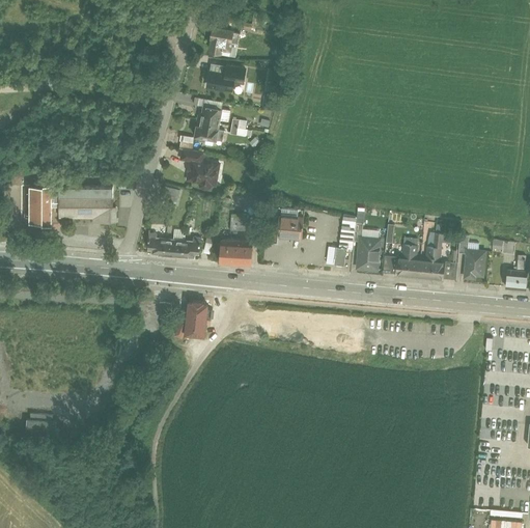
[(233,31),(214,27),(212,36),(214,37),(211,50),(221,52),(222,48),(230,49),(231,43),(238,44),(240,33),(233,31)]
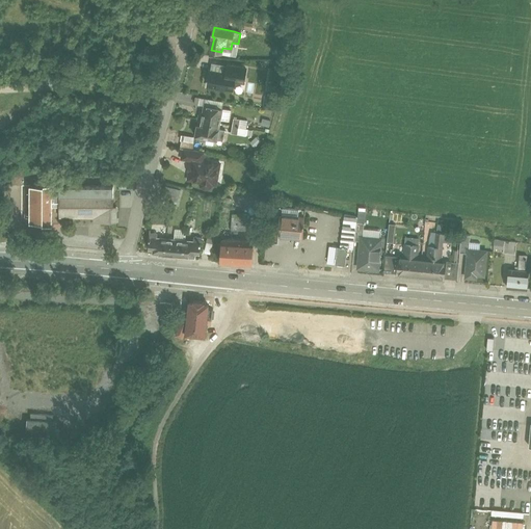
[(246,70),(211,63),(207,88),(233,93),(234,83),(243,85),(246,70)]
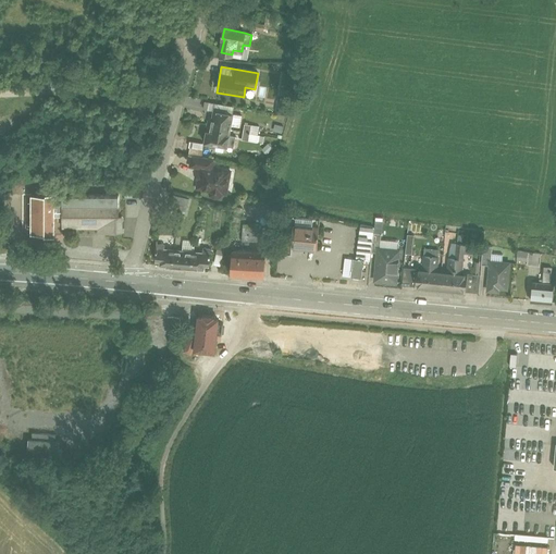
[(233,115),(213,111),(212,119),(211,119),(210,125),(214,126),(214,127),(231,131),(232,124),(232,123),(234,122),(234,119),(233,118),(234,117),(233,117),(233,115)]
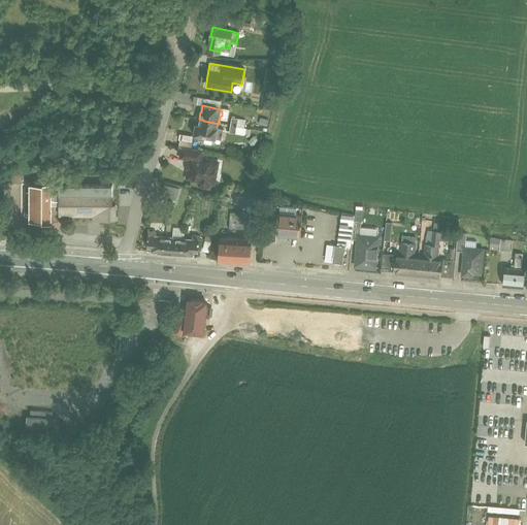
[(219,124),(203,121),(203,120),(199,119),(198,121),(199,122),(198,125),(196,125),(194,135),(204,137),(204,138),(205,138),(207,140),(210,140),(212,139),(213,139),(216,139),(219,124)]
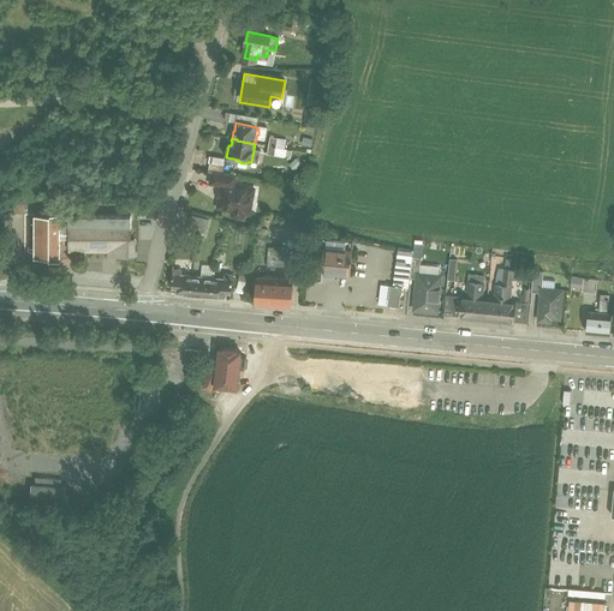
[(237,177),(213,173),(210,185),(221,187),(222,184),(234,186),(237,177)]
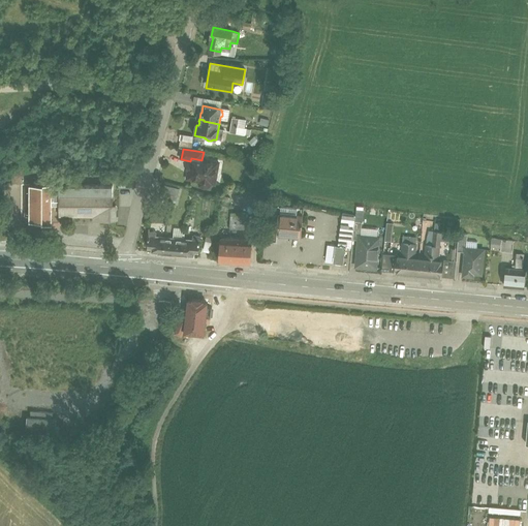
[(202,160),(191,158),(190,161),(187,180),(199,182),(199,183),(199,184),(200,186),(202,188),(204,188),(206,188),(207,188),(209,187),(210,186),(211,184),(215,185),(219,163),(202,160)]
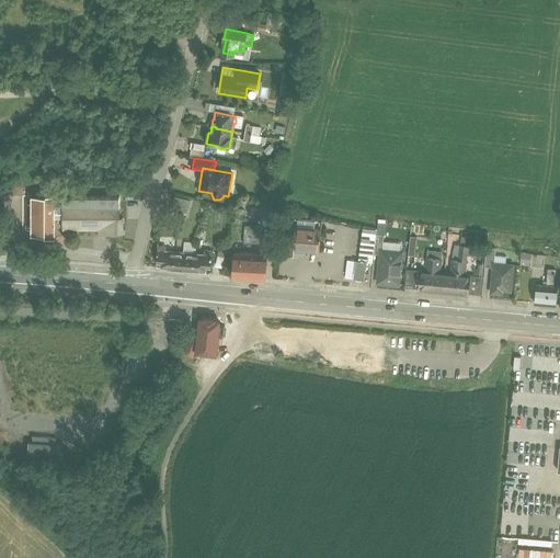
[(120,206),(63,206),(63,208),(55,208),(55,196),(32,196),(32,236),(41,236),(41,238),(55,240),(55,220),(63,220),(63,230),(106,230),(106,236),(122,236),(122,219),(117,219),(117,217),(120,217),(120,206)]
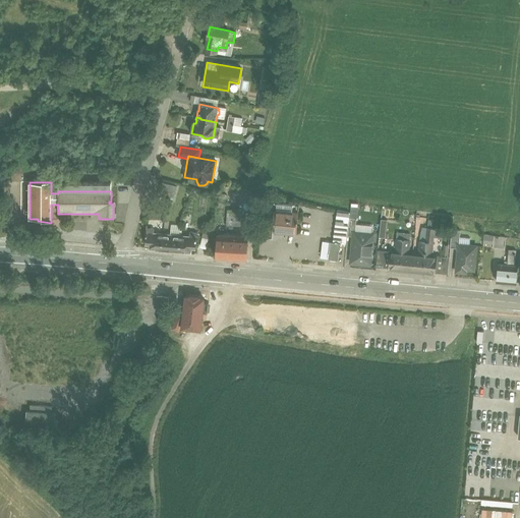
[(158,182),(154,194),(172,199),(175,187),(158,182)]
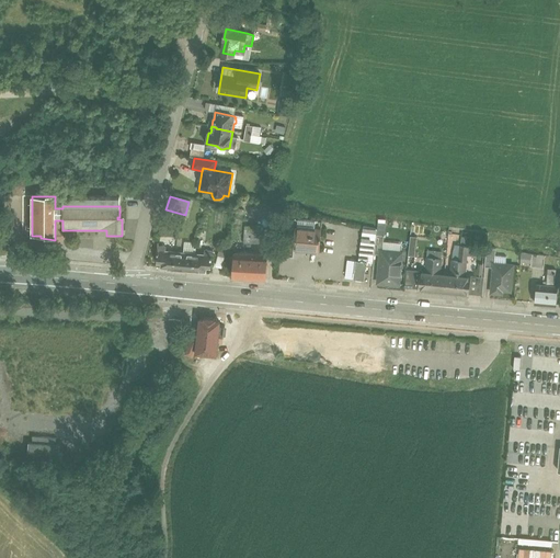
[(243,212),(237,209),(235,218),(241,220),(243,212)]
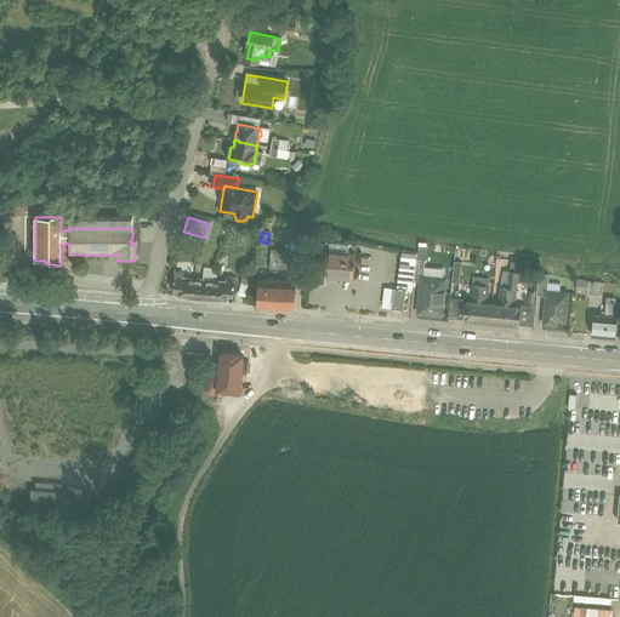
[(357,244),(317,240),(312,283),(320,284),(320,283),(324,280),(325,280),(325,273),(354,275),(356,263),(356,260),(357,244)]
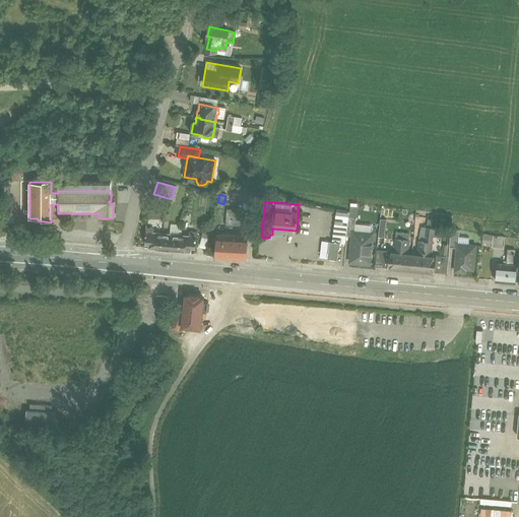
[(349,212),(336,209),(332,242),(338,243),(345,244),(346,236),(348,217),(349,212)]
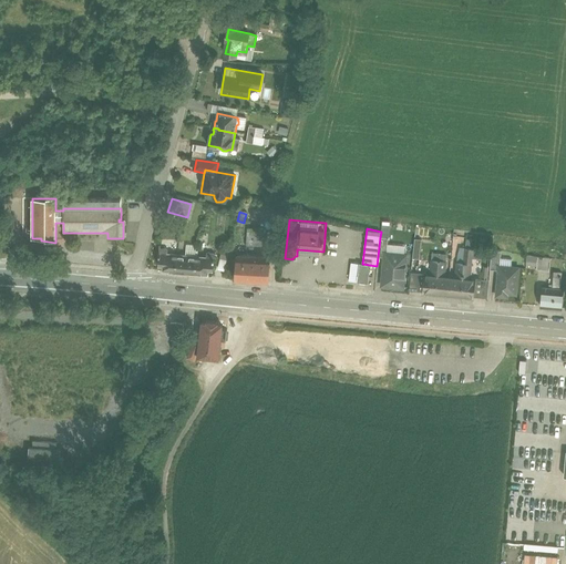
[(263,237),(247,236),(246,246),(261,247),(263,237)]
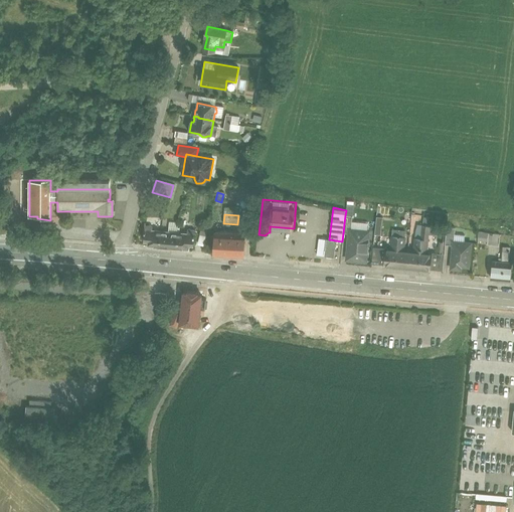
[(352,216),(345,215),(343,233),(349,234),(350,230),(351,230),(352,216)]
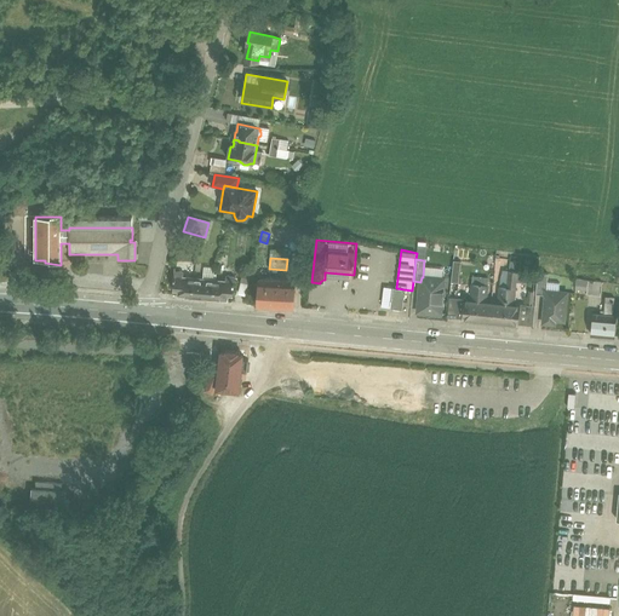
[(183,272),(175,272),(173,291),(178,291),(178,298),(190,299),(191,287),(194,287),(195,280),(183,278),(183,272)]
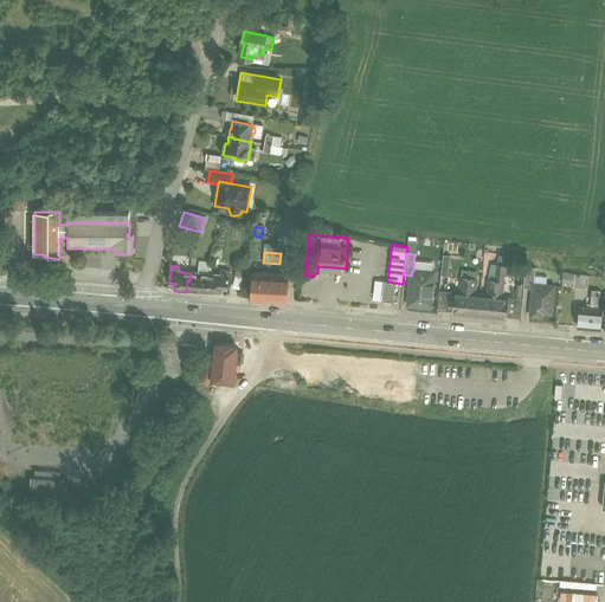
[(535,269),(526,266),(523,287),(533,289),(533,284),(534,284),(535,269)]
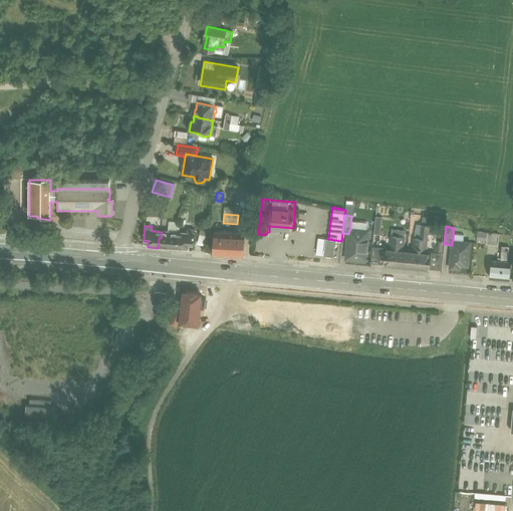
[(444,230),(425,227),(424,234),(427,234),(427,237),(430,237),(431,235),(436,236),(436,238),(439,238),(439,236),(443,236),(444,230)]
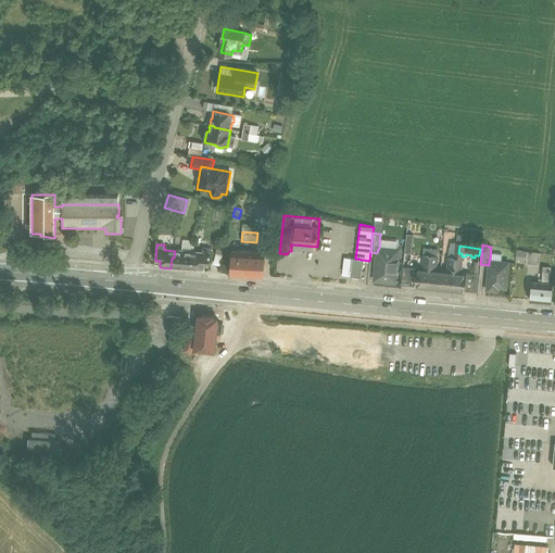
[(202,253),(191,252),(190,262),(192,262),(192,269),(204,271),(204,266),(209,266),(210,250),(203,249),(202,253)]
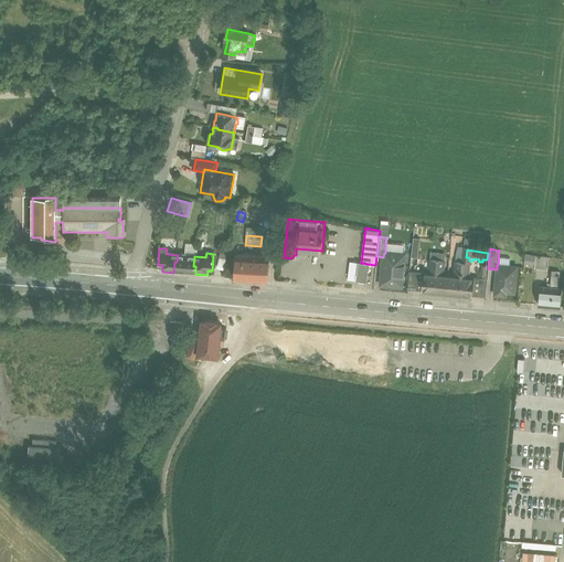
[(385,253),(384,253),(383,257),(381,285),(402,286),(404,255),(385,253)]
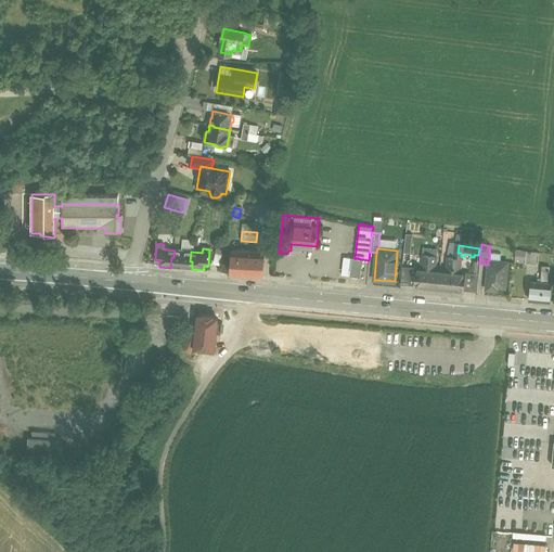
[(191,252),(175,251),(174,257),(171,257),(170,268),(192,269),(192,261),(190,261),(191,252)]
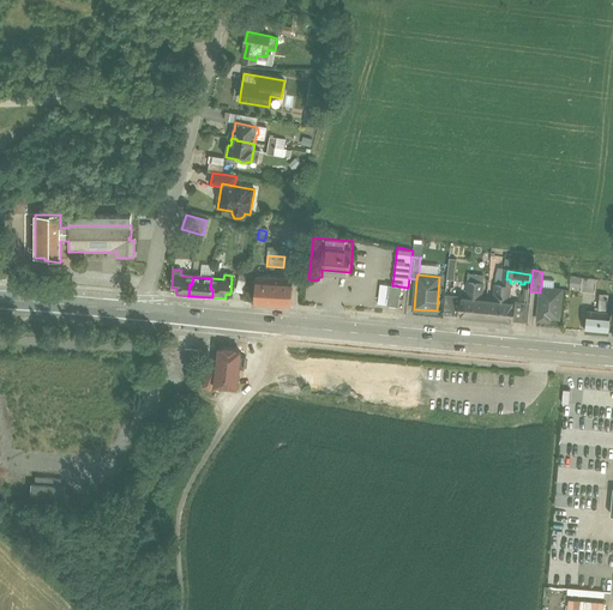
[(292,279),(257,277),(256,302),(290,303),(292,279)]
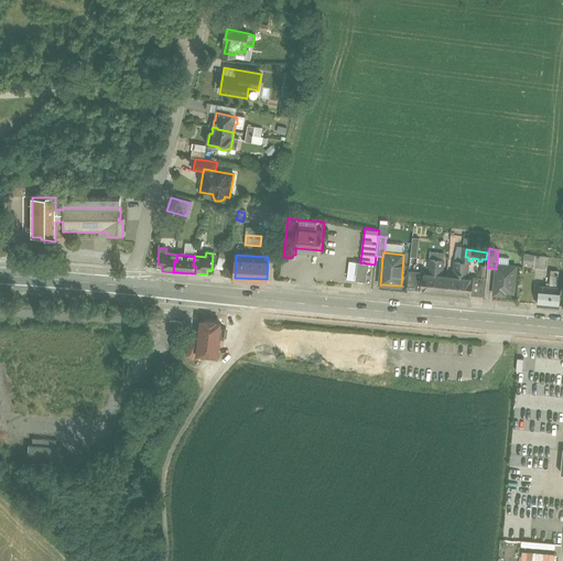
[(548,258),(536,256),(534,267),(545,268),(548,258)]
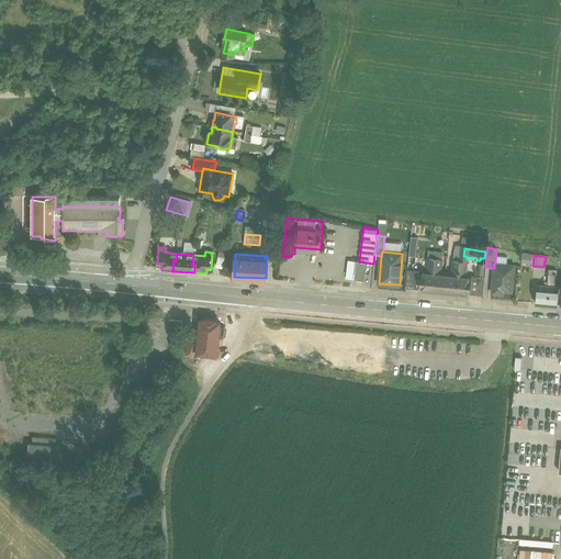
[(427,258),(426,271),(421,271),(418,289),(432,290),(435,259),(427,258)]
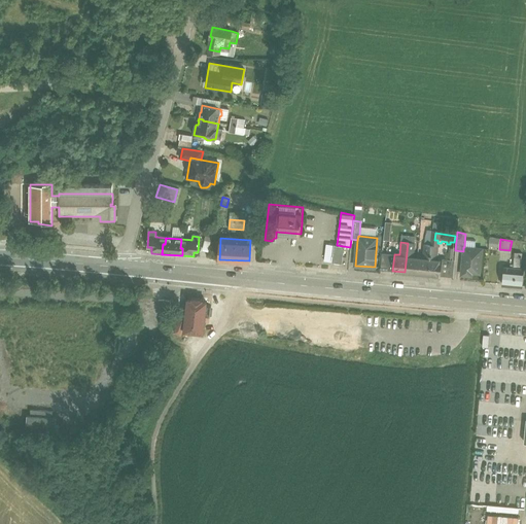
[(415,243),(408,243),(405,272),(417,274),(418,256),(413,256),(415,243)]
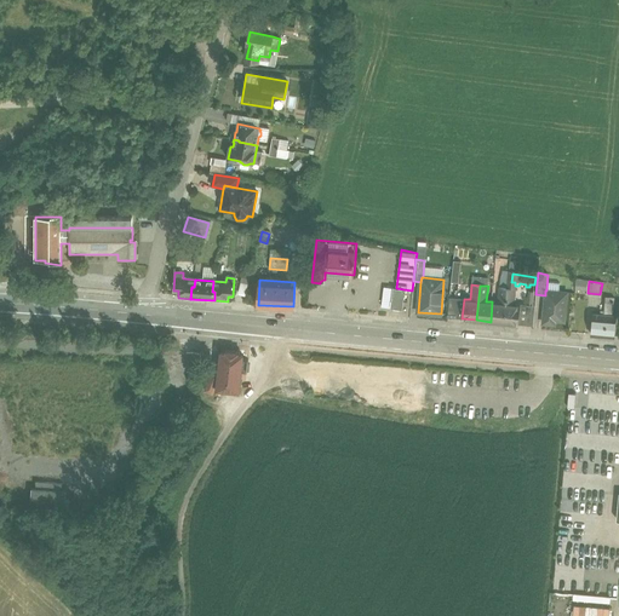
[(499,287),(498,303),(492,301),(491,322),(504,323),(508,288),(499,287)]
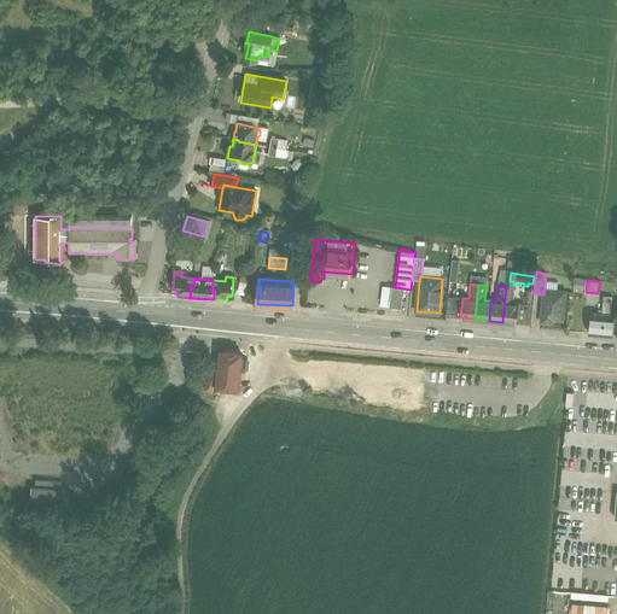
[(400,309),(402,288),(395,287),(391,287),(389,308),(400,309)]
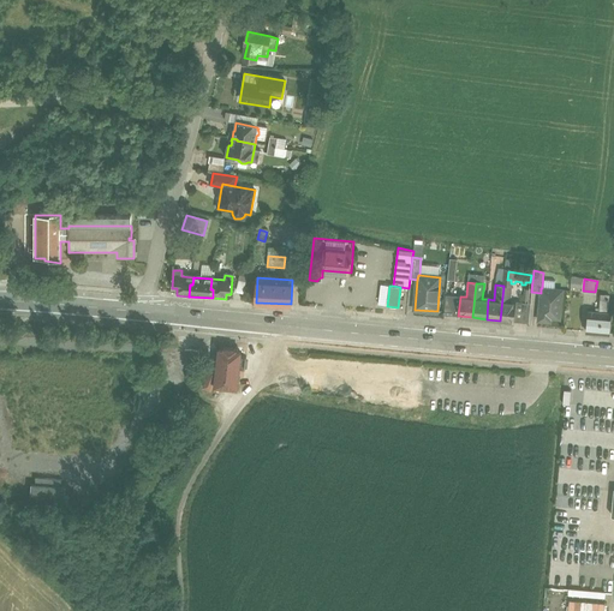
[(516,301),(510,301),(511,286),(504,286),(500,321),(514,322),(516,301)]
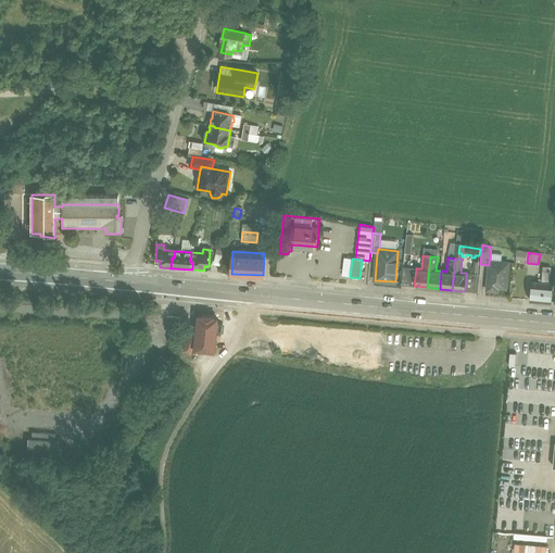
[(490,261),(489,261),(489,265),(487,290),(497,291),(497,288),(506,289),(508,263),(490,261)]
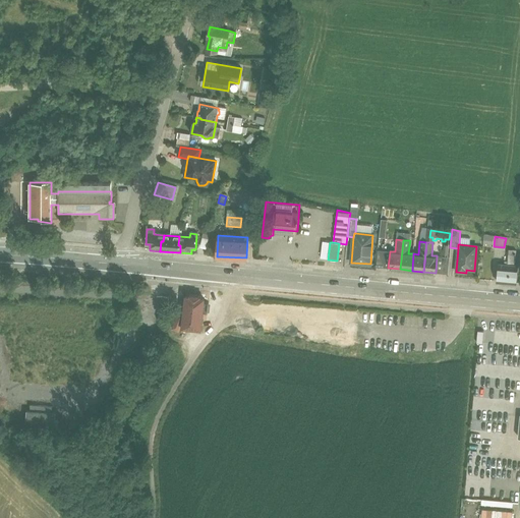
[(516,250),(509,250),(507,266),(515,267),(516,250)]
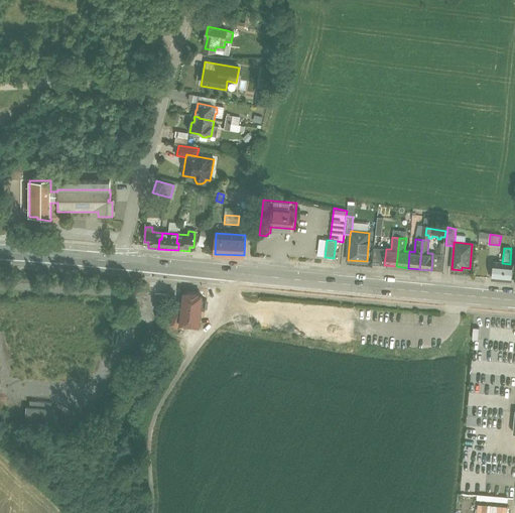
[(502,263),(494,262),(492,278),(510,280),(512,264),(510,264),(502,263)]
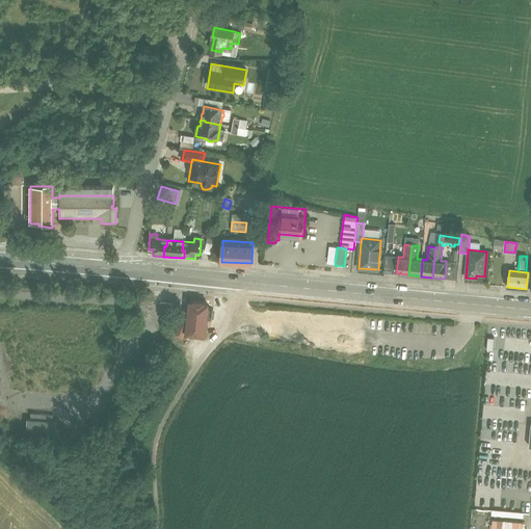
[(205,300),(194,300),(193,302),(189,302),(188,318),(187,327),(187,335),(205,336),(206,319),(211,319),(212,311),(207,310),(208,303),(205,303),(205,300)]
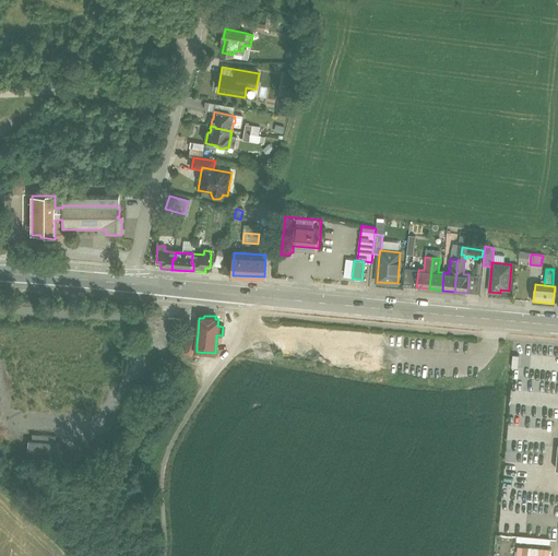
[(193,334),(183,353),(191,356),(197,344),(198,334),(193,334)]
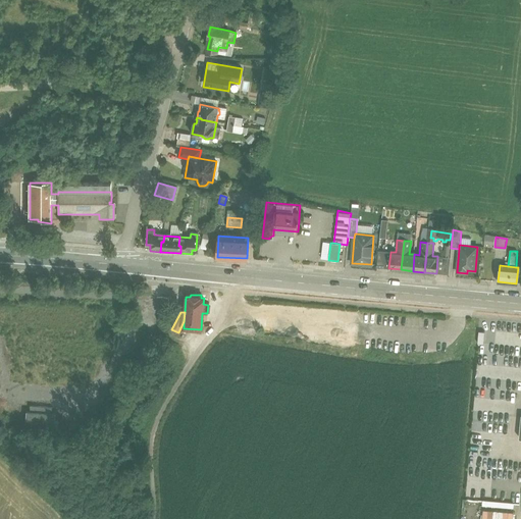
[(52,406),(30,405),(29,411),(25,411),(24,419),(54,420),(54,412),(52,412),(52,406)]
